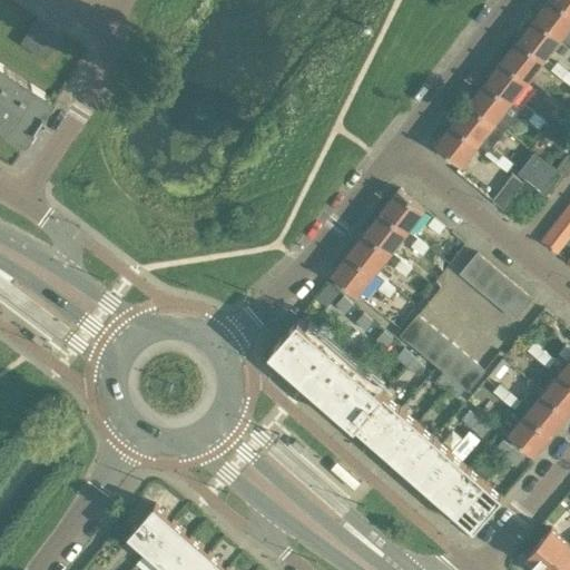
[(569,9),(558,0),(547,0),(536,16),(561,37),(569,42),(569,9)]
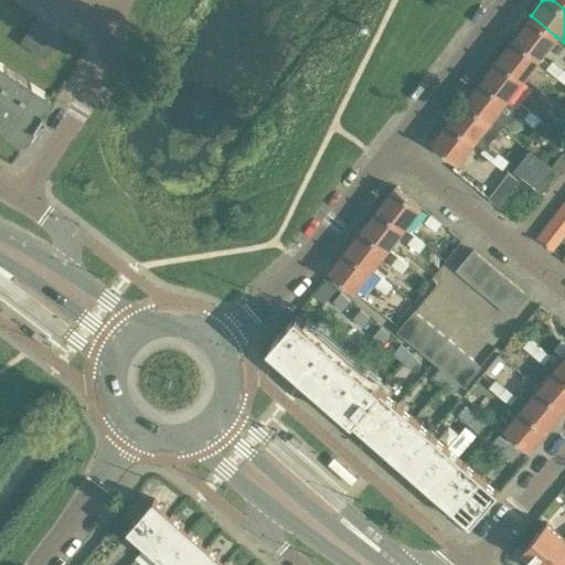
[(564,0),(553,0),(564,9),(564,0)]
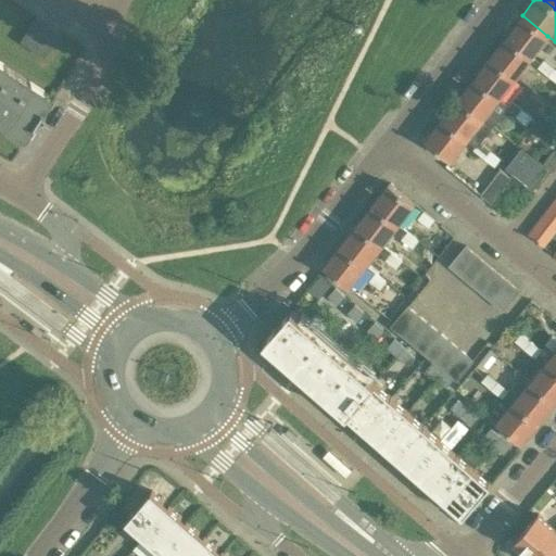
[(522,15),(506,36),(532,57),(547,36),(522,15)]
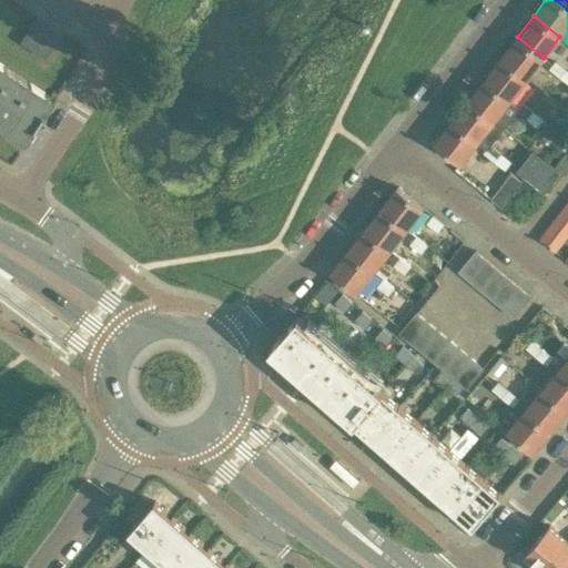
[(18,43),(31,52),(49,26),(36,18),(18,43)]
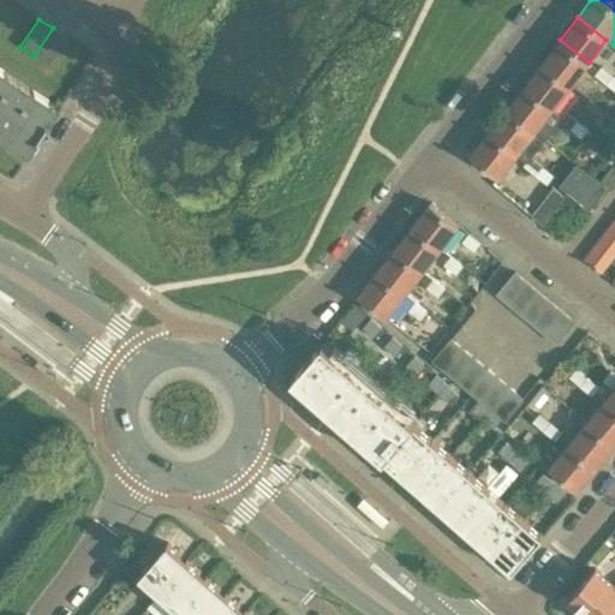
[(66,37),(53,28),(34,57),(47,64),(66,37)]
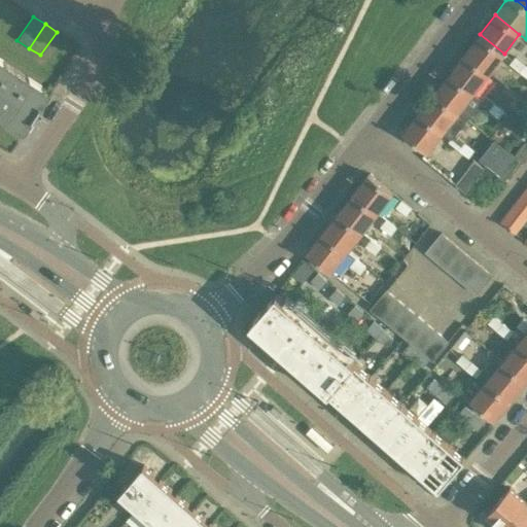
[(480,34),(464,54),(489,73),(504,54),(480,34)]
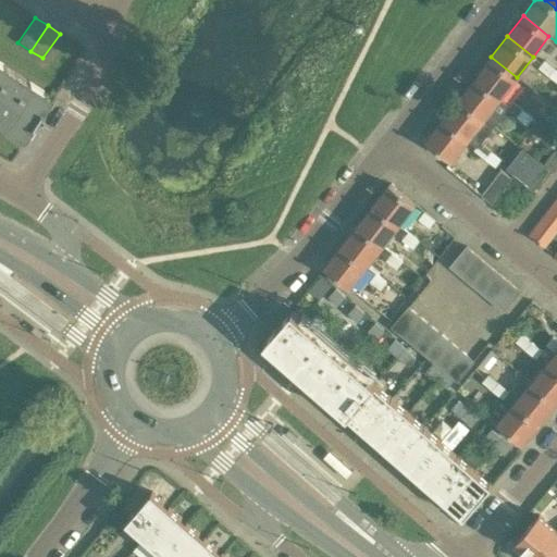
[(491,57),(474,77),(500,98),(517,77),(491,57)]
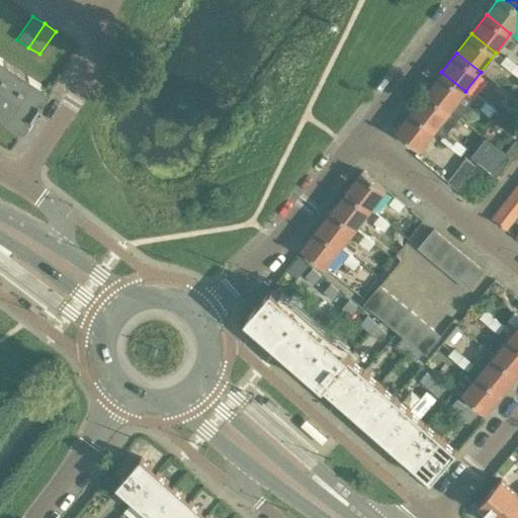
[(510,71),(516,63),(506,55),(500,63),(510,71)]
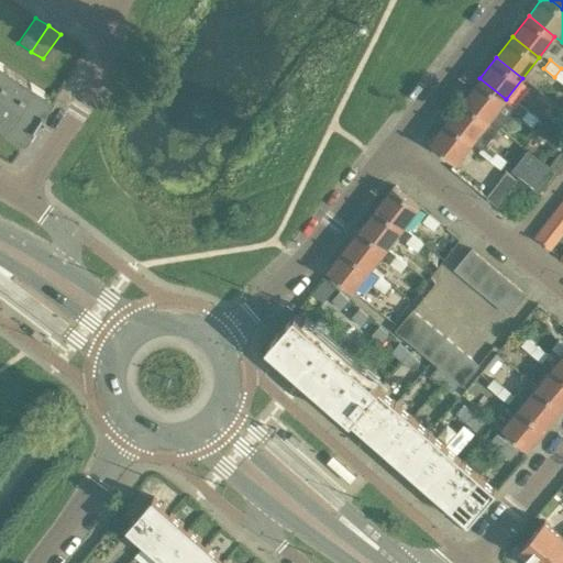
[(0,120),(21,135),(47,96),(0,65),(0,120)]
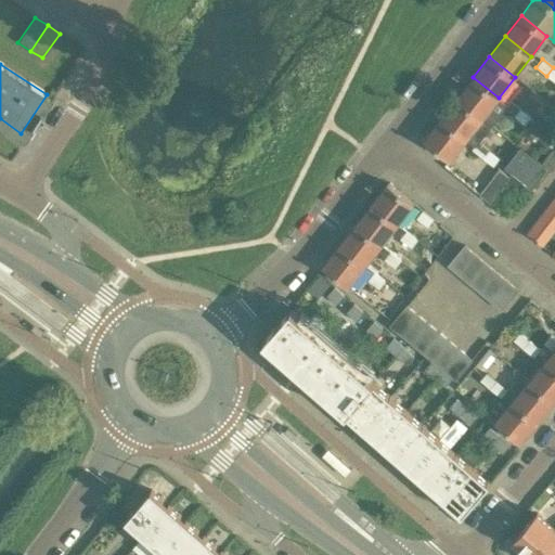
[(473,77),(457,98),(482,118),(491,125),(504,108),(507,104),(499,98),(473,77)]
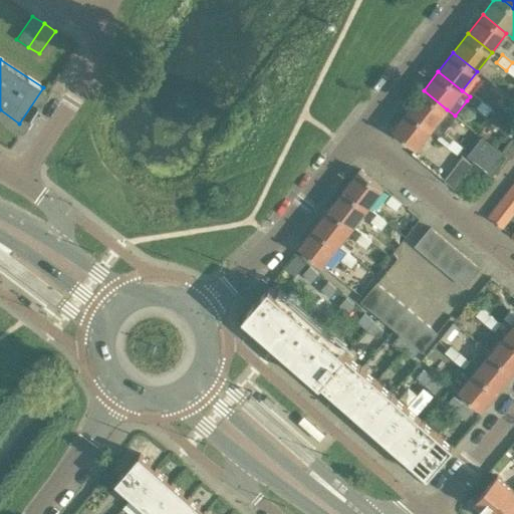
[(424,90),(409,109),(432,129),(440,135),(443,131),(455,115),(447,109),(424,90)]
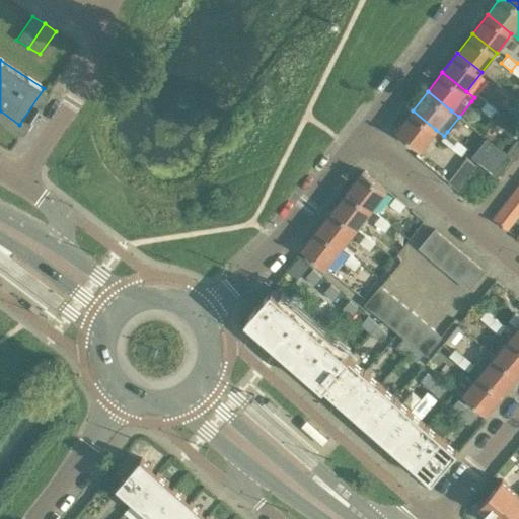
[(474,97),(471,101),(482,109),(487,101),(477,93),(474,97)]
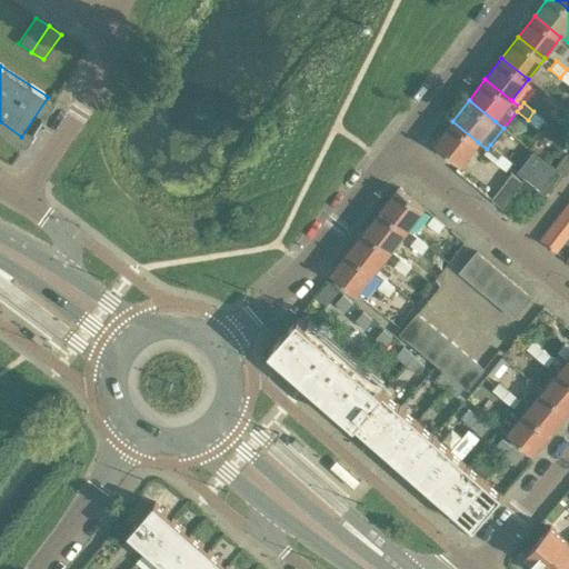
[(533,111),(528,120),(538,129),(545,120),(533,111)]
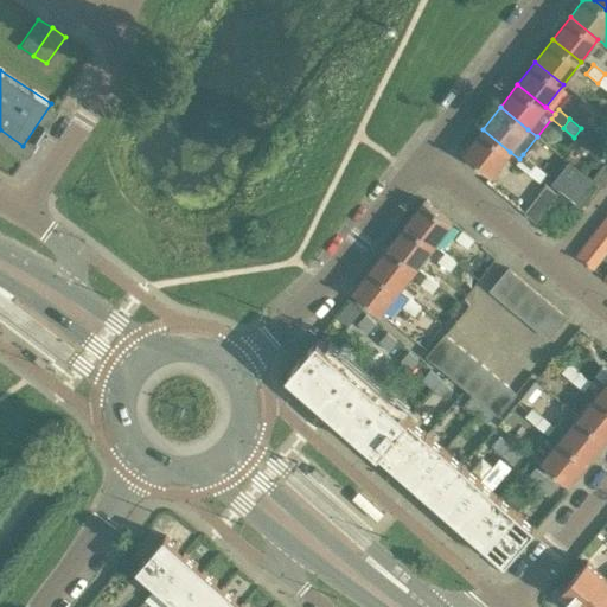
[(483,129),(465,153),(492,174),(510,152),(483,129)]
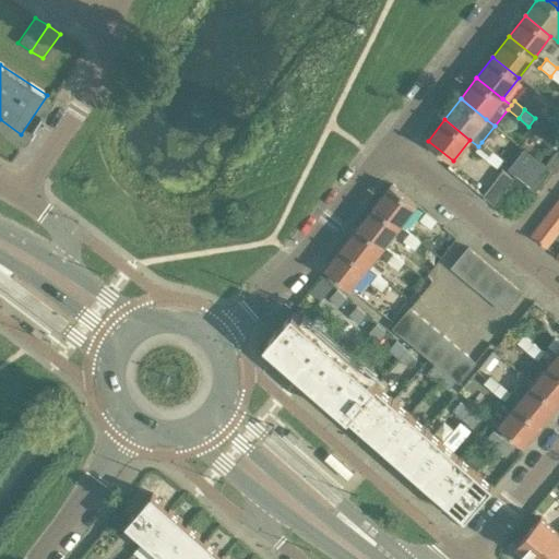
[(478,146),(475,151),(486,159),(492,151),(482,142),(478,146)]
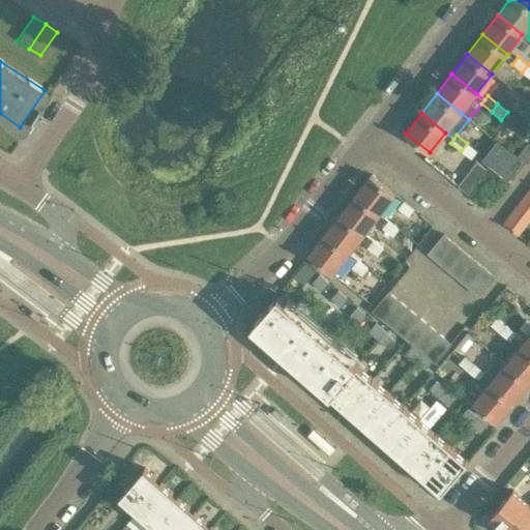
[(516,153),(526,162),(529,155),(529,142),(526,140),(516,153)]
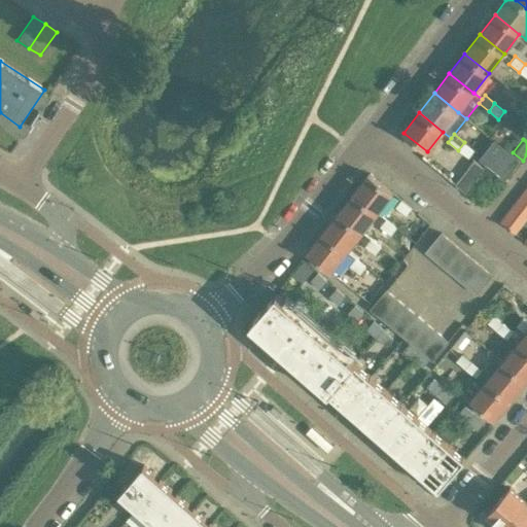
[(494,140),(479,160),(504,179),(520,160),(494,140)]
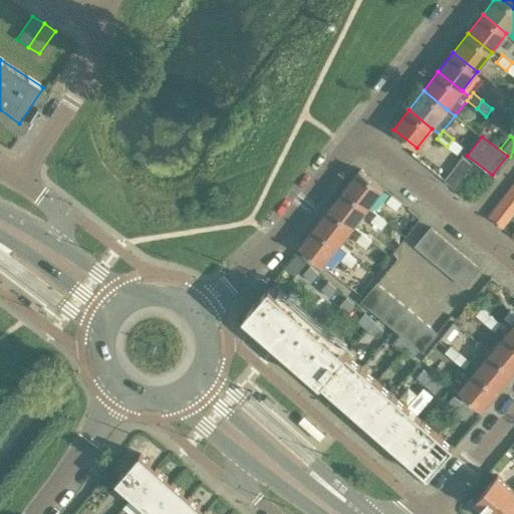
[(453,139),(447,147),(456,154),(463,147),(453,139)]
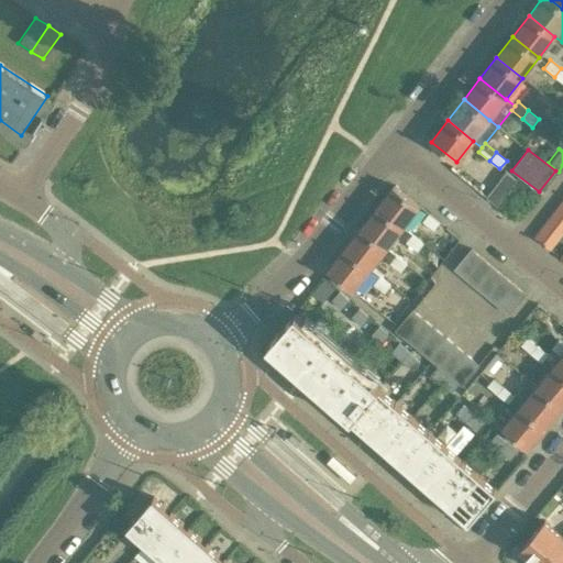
[(486,196),(496,205),(516,179),(506,170),(486,196)]
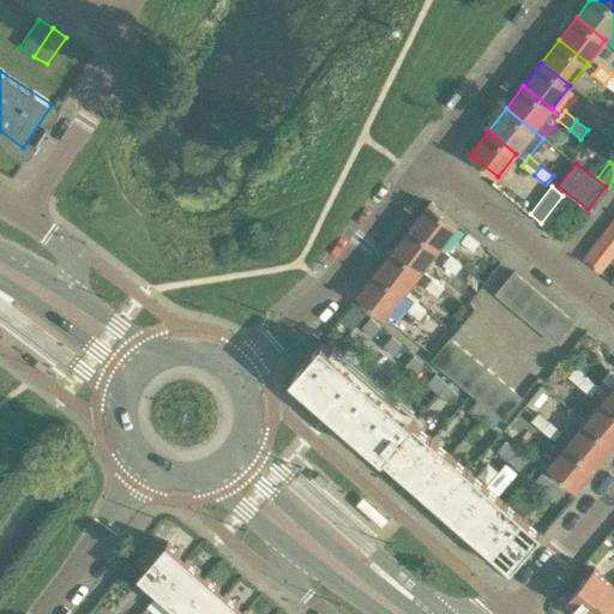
[(431,203),(411,226),(440,248),(458,224),(431,203)]
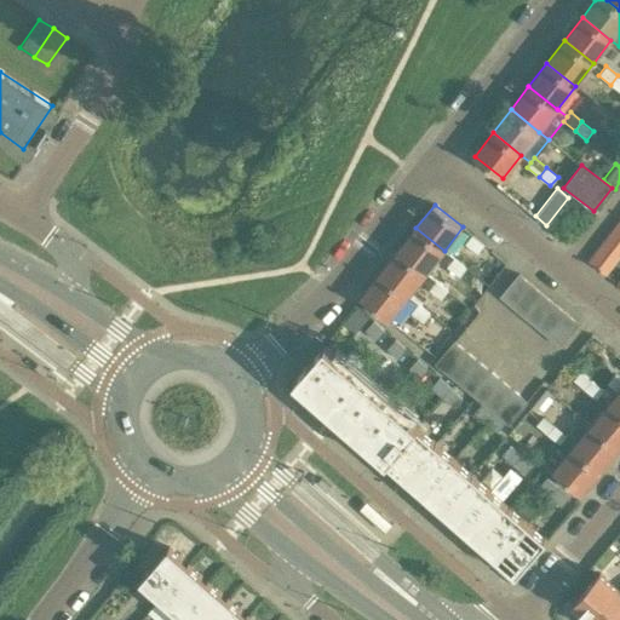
[(619,218),(606,237),(619,247),(619,218)]
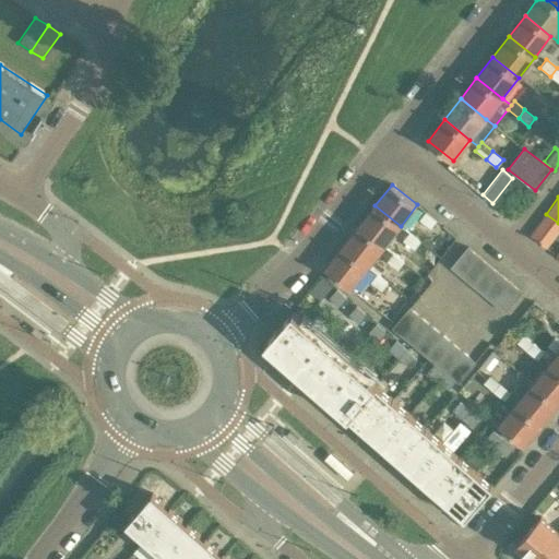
[(384,246),(401,226),(375,205),(359,226),(384,246)]
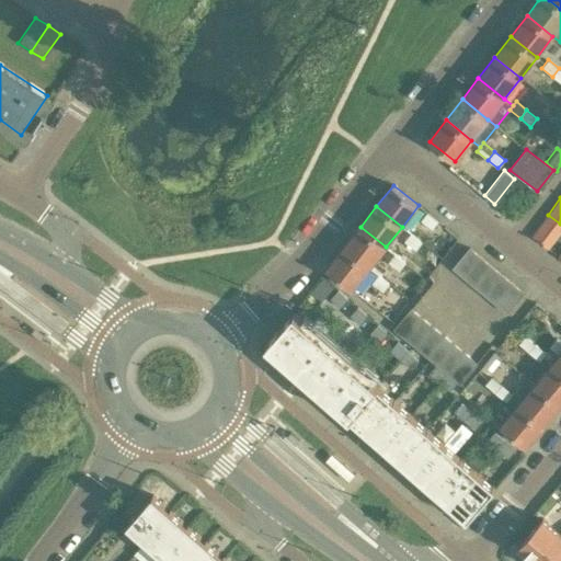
[(433,229),(438,222),(439,220),(427,212),(421,219),(433,229)]
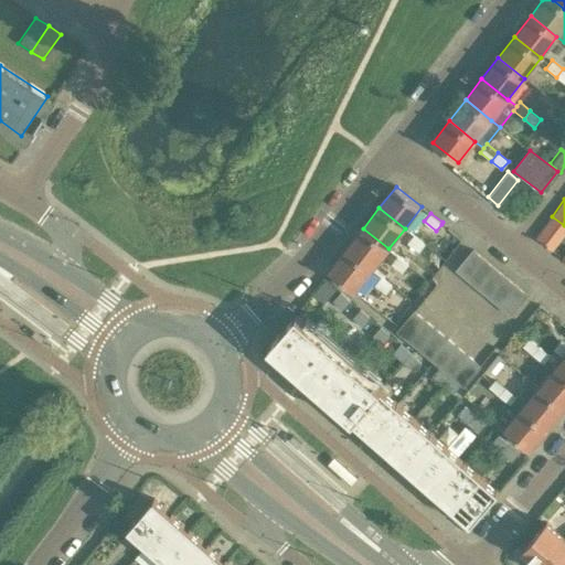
[(564,225),(552,216),(535,237),(552,251),(564,233),(564,225)]
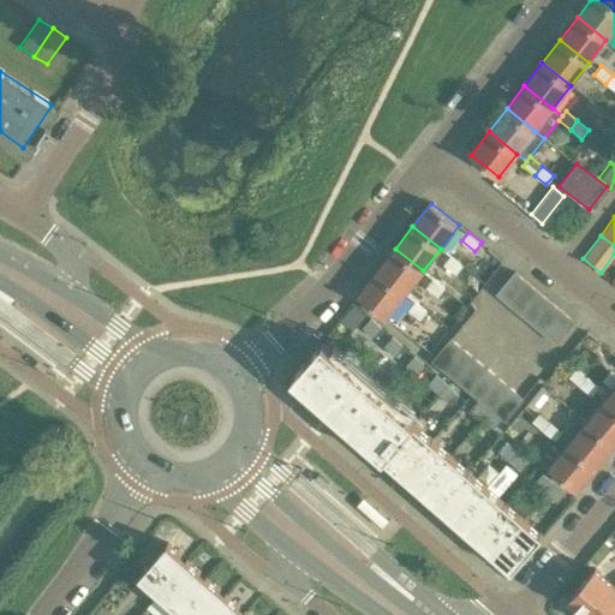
[(395,249),(377,272),(405,293),(423,270),(395,249)]
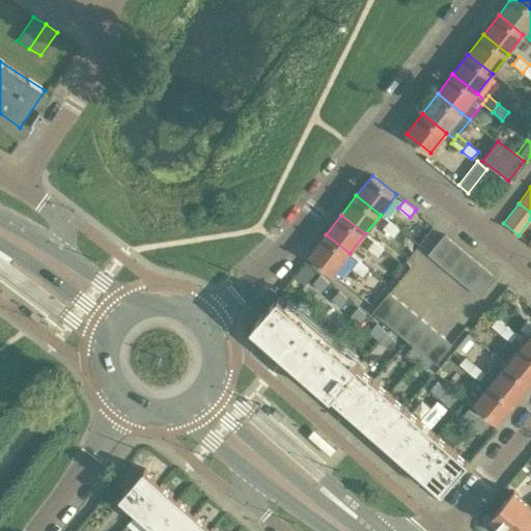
[(388,221),(383,228),(392,236),(398,229),(388,221)]
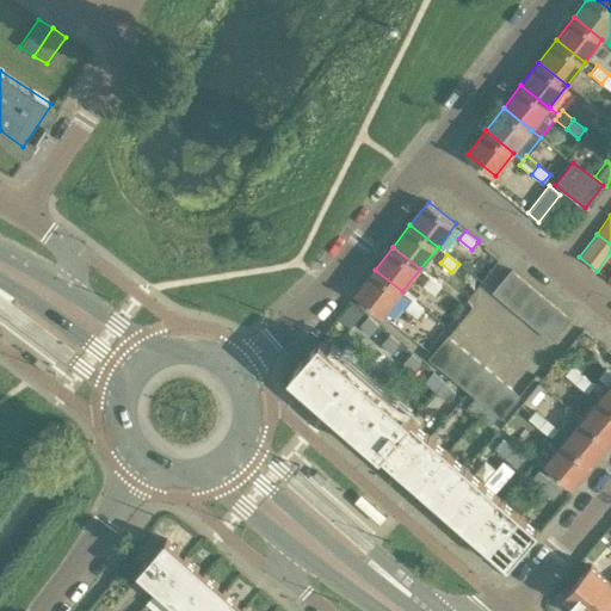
[(492,291),(504,302),(523,279),(511,269),(492,291)]
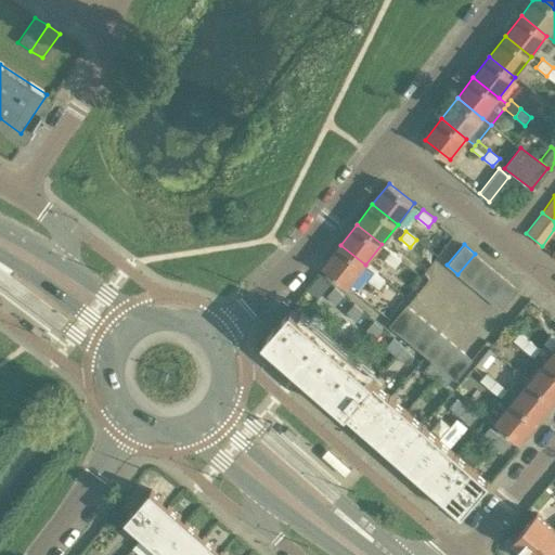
[(349,286),(365,265),(340,245),(323,266),(349,286)]
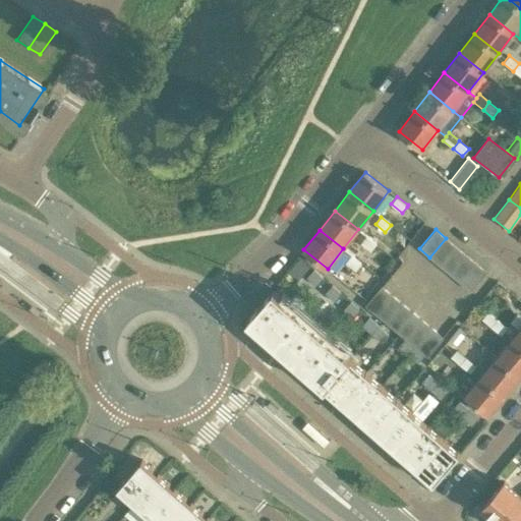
[(366,235),(360,243),(370,251),(377,244),(366,235)]
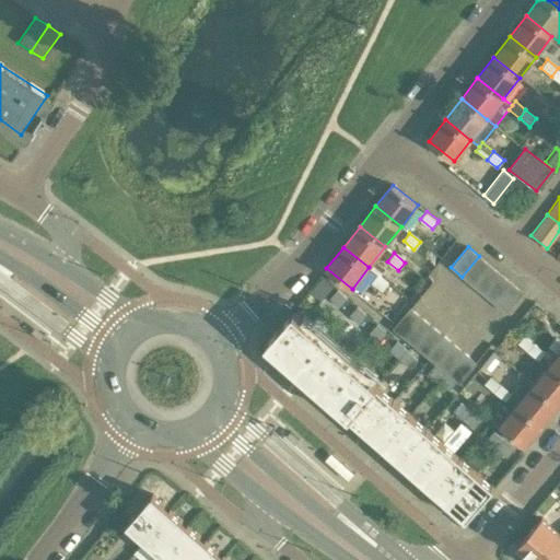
[(490,265),(479,256),(462,277),(473,286),(490,265)]
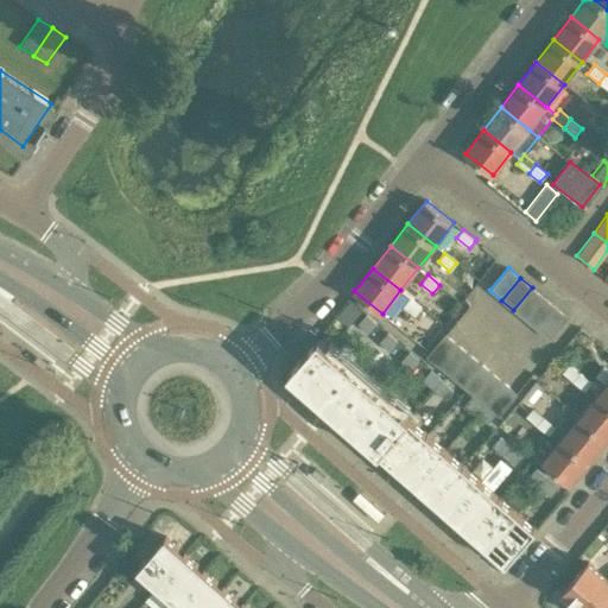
[(513,310),(525,320),(544,297),(532,287),(513,310)]
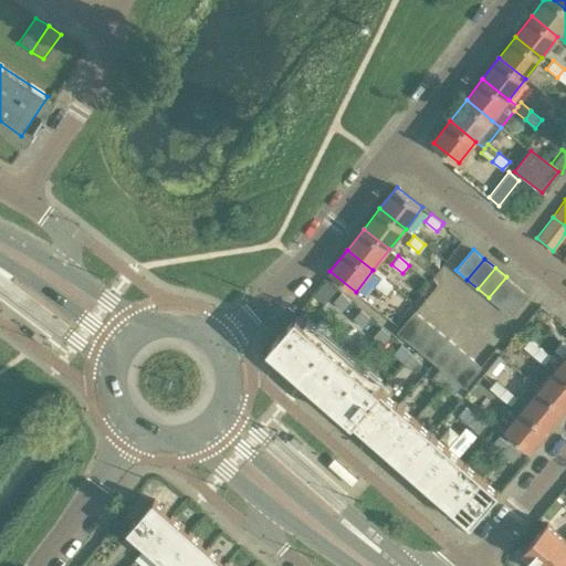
[(517,285),(506,276),(489,297),(500,306),(517,285)]
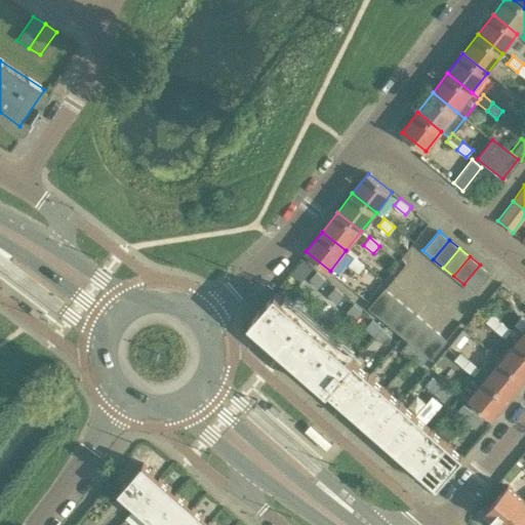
[(354,257),(348,265),(358,272),(364,265),(354,257)]
